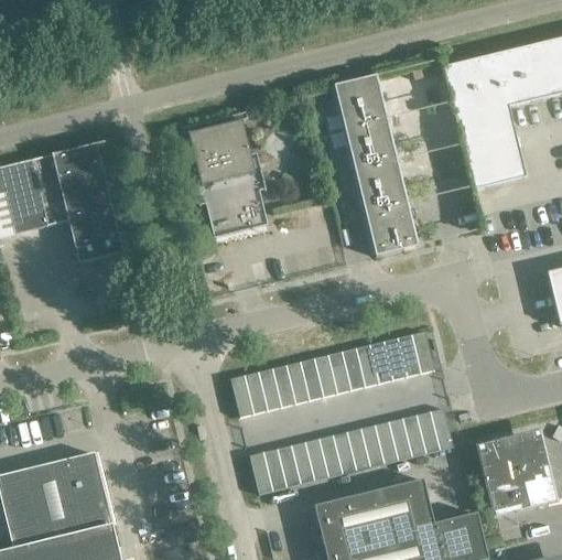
[(561,41),(445,70),(475,193),(528,180),(510,109),(561,97),(561,271),(549,275),(561,323),(561,41)]
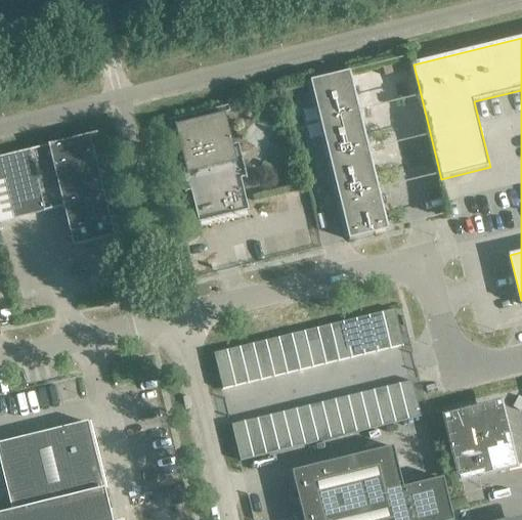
[(358,114),(348,73),(308,83),(318,124),(358,114)]
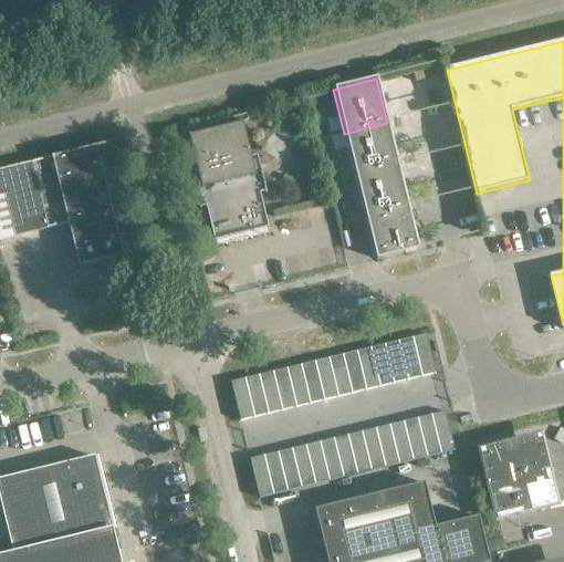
[(244,118),(190,132),(199,166),(192,167),(197,187),(264,170),(259,152),(253,153),(244,118)]
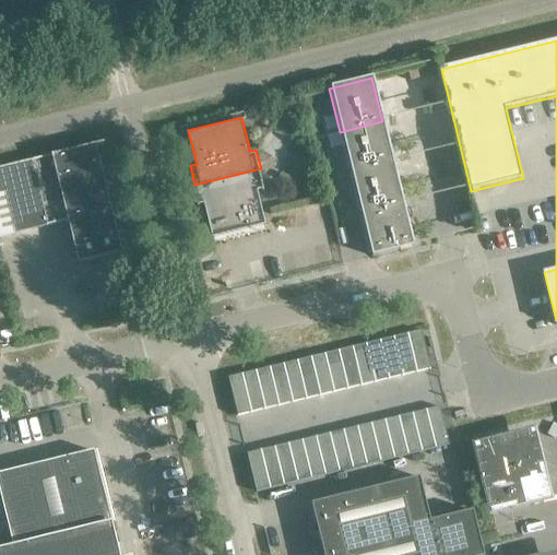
[(393,162),(382,121),(340,132),(351,172),(393,162)]
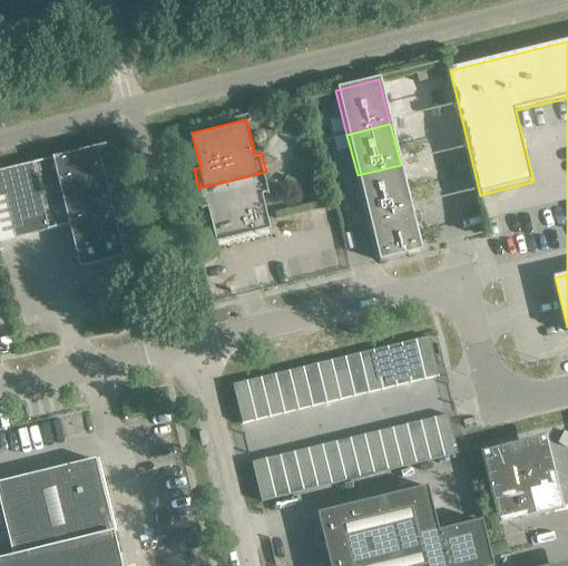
[(108,142),(0,167),(0,238),(17,235),(71,222),(116,212),(99,145),(108,143),(108,142)]
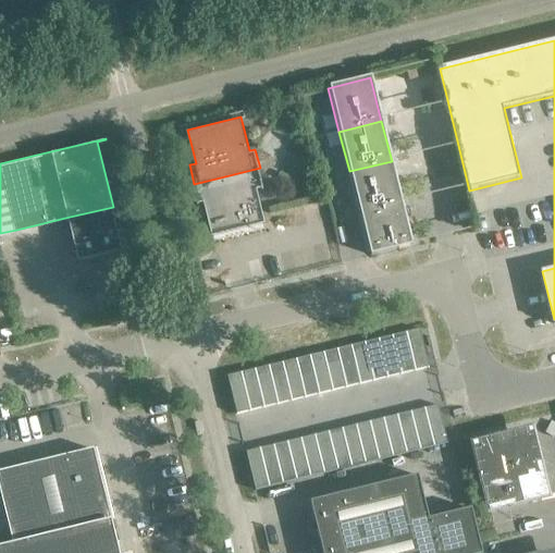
[(401,204),(392,161),(349,171),(358,214),(401,204)]
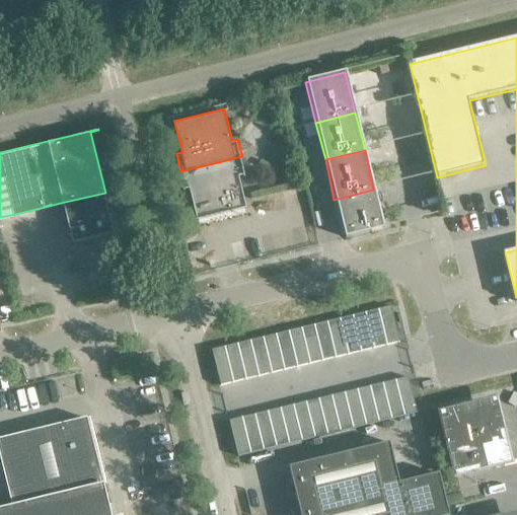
[(242,156),(180,171),(185,189),(191,187),(199,218),(248,206),(240,174),(246,173),(242,156)]
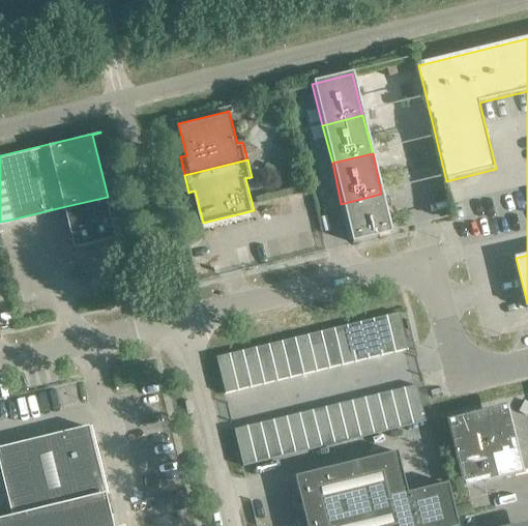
[(393,232),(381,194),(341,204),(353,241),(393,232)]
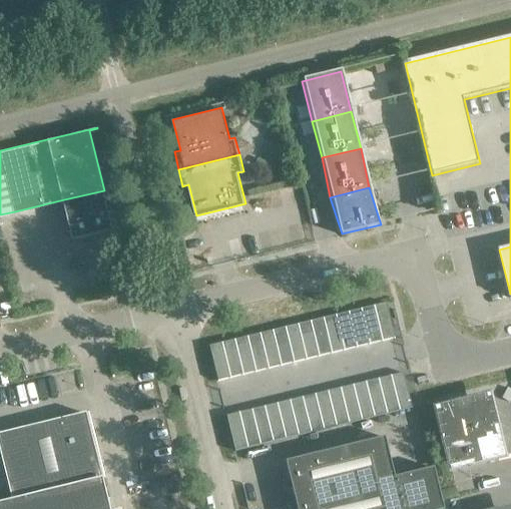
[(113,228),(104,190),(64,199),(73,238),(113,228)]
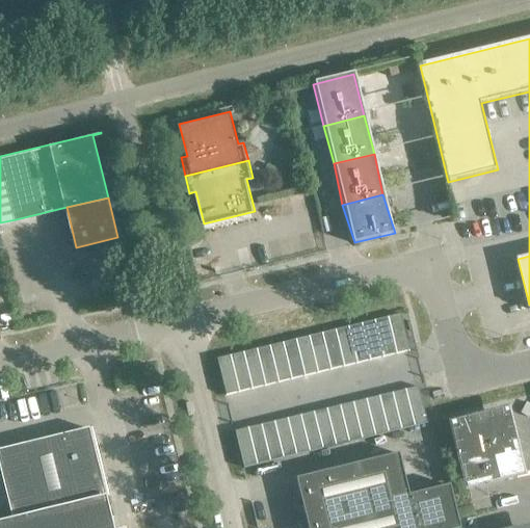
[(405,321),(402,311),(389,314),(392,324),(397,323),(405,321)]
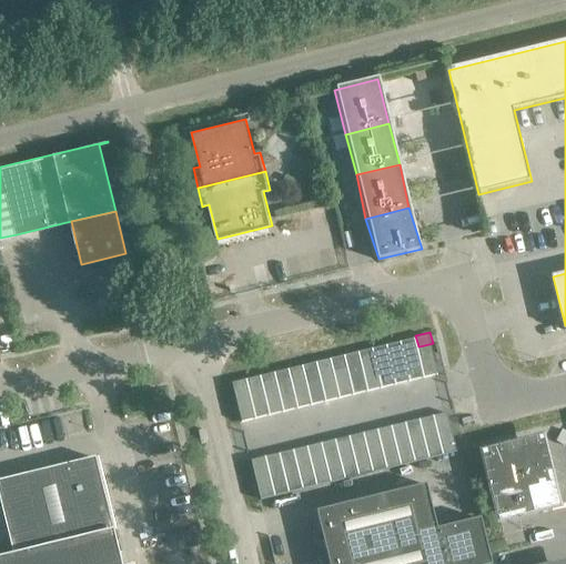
[(418,346),(415,335),(402,339),(411,378),(425,374),(418,346)]
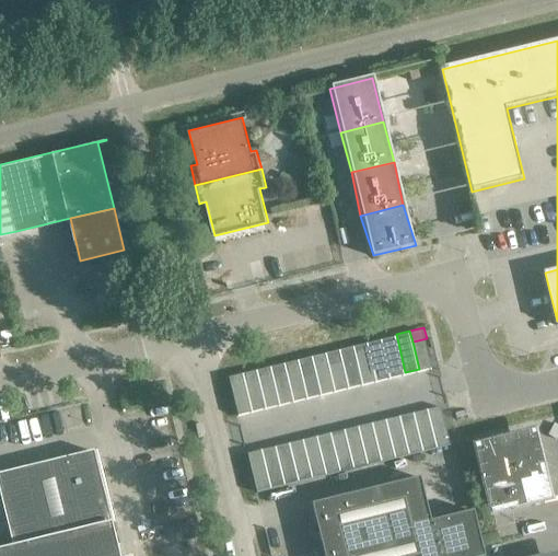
[(392,375),(405,372),(396,334),(382,337),(392,375)]
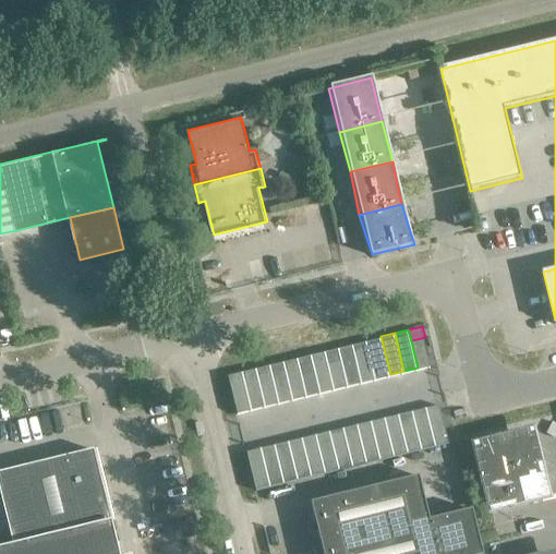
[(381,336),(367,339),(376,377),(390,374),(381,336)]
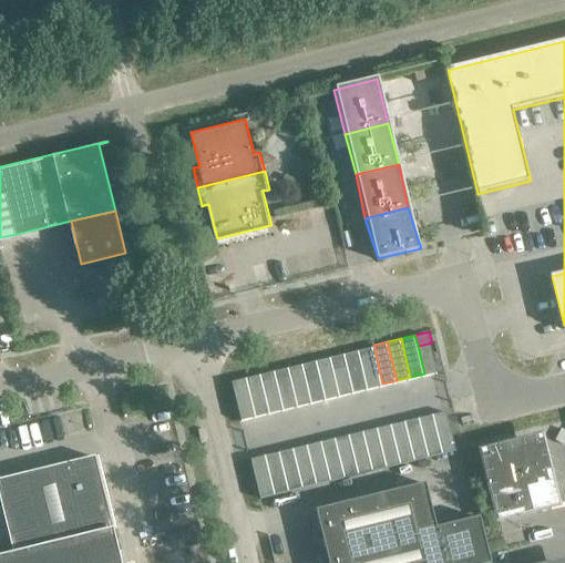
[(423,345),(418,346),(424,374),(439,370),(432,343),(423,345)]
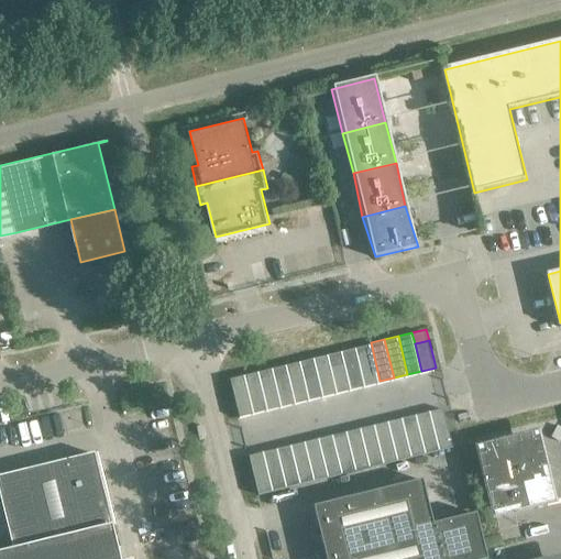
[(371,342),(356,346),(365,384),(380,381),(371,342)]
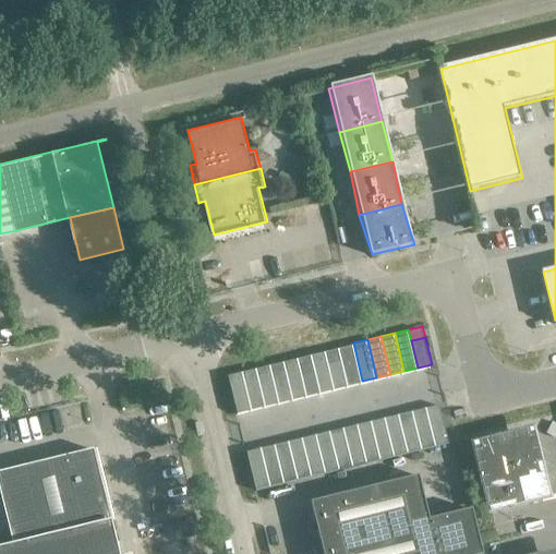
[(353,342),(339,346),(349,384),(362,381),(353,342)]
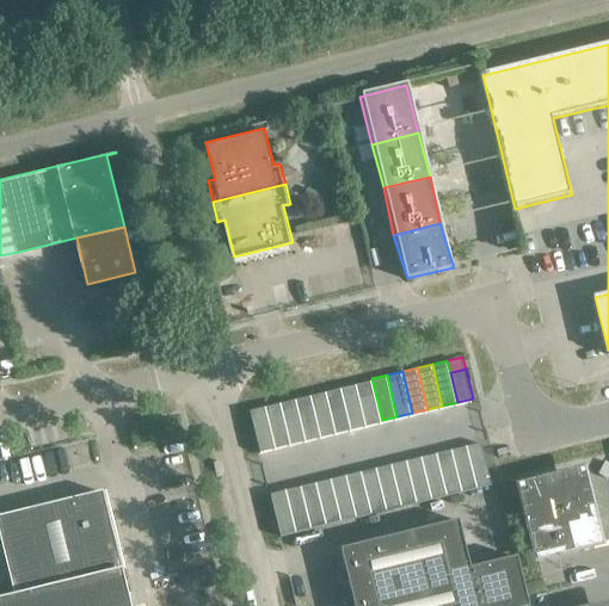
[(371,378),(357,383),(367,425),(382,420),(371,378)]
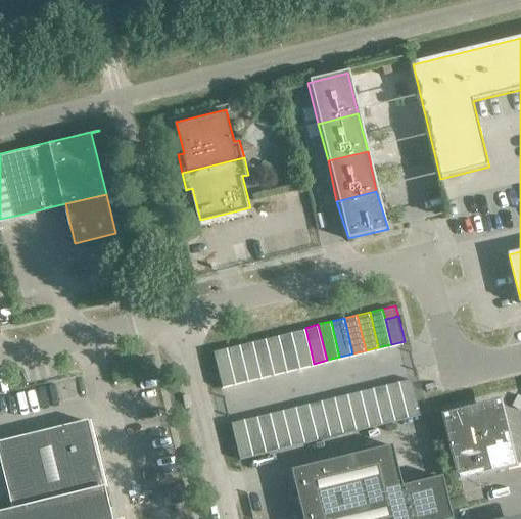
[(305,328),(292,331),(301,367),(314,364),(305,328)]
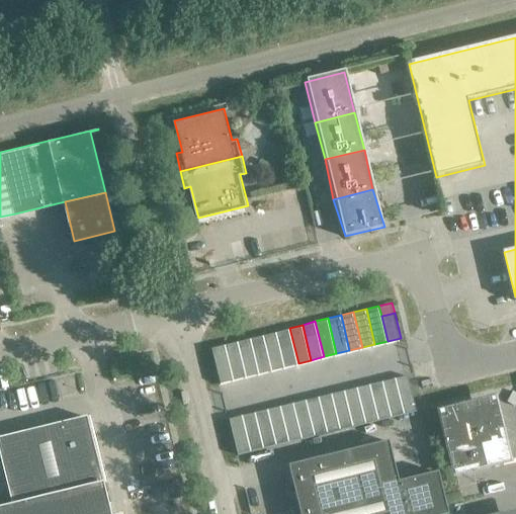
[(289,328),(276,331),(285,366),(298,363),(289,328)]
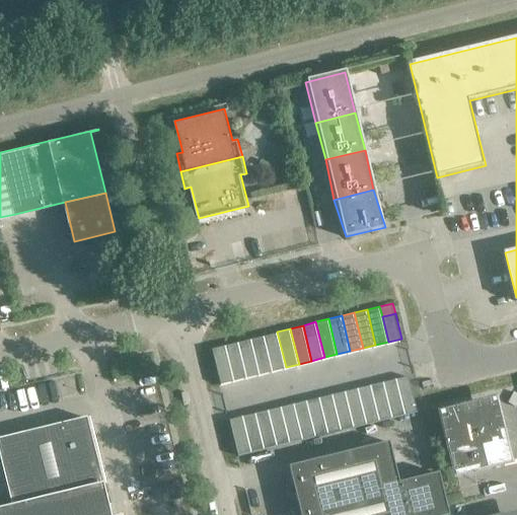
[(277,332),(265,335),(273,370),(286,367),(277,332)]
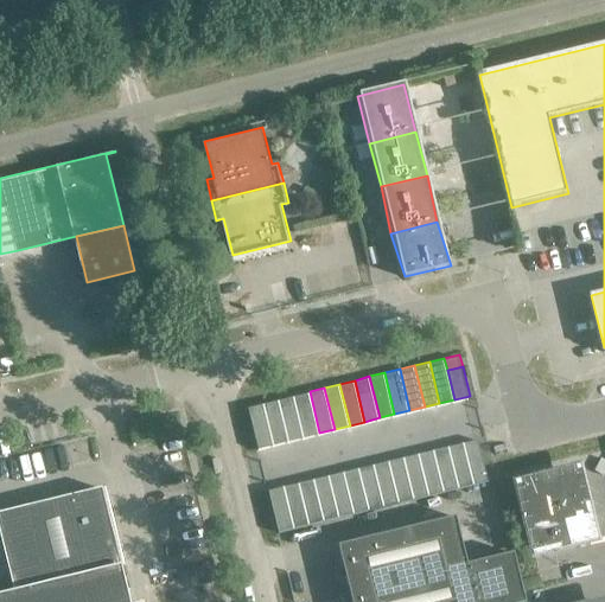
[(310,391),(294,395),(305,436),(319,433),(310,391)]
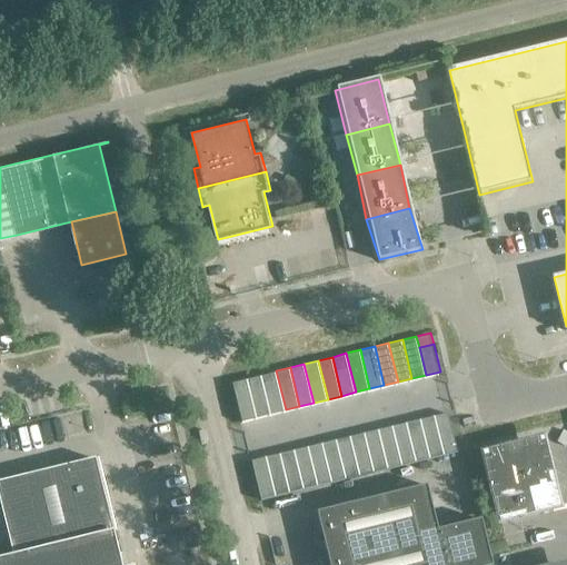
[(276,370),(262,374),(271,413),(286,409),(276,370)]
